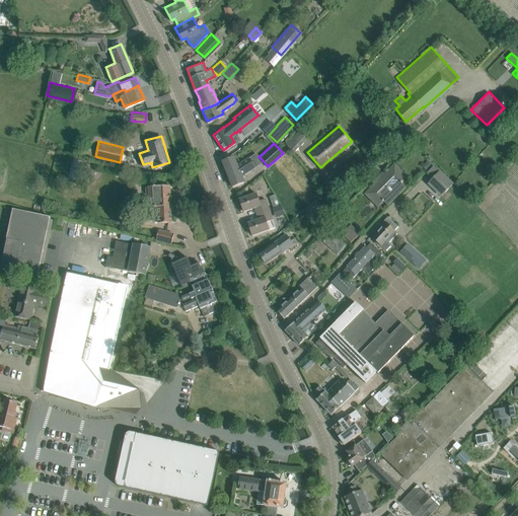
[(233,155),(222,160),(231,185),(243,180),(241,174),(254,166),(252,163),(261,158),(259,157),(260,156),(255,152),(248,156),(236,164),(236,163),(233,155)]
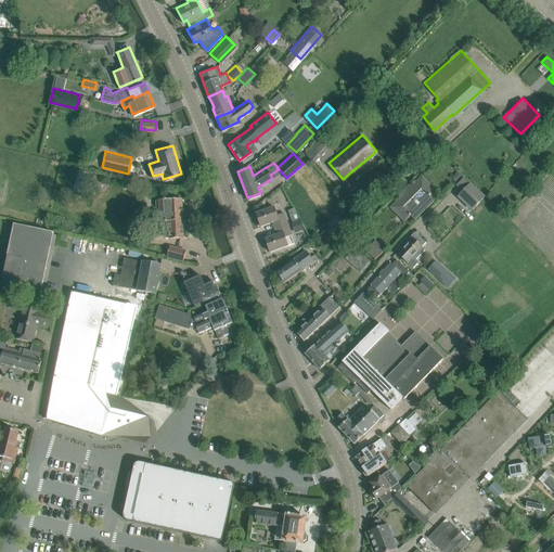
[(75,168),(71,189),(87,192),(91,171),(75,168)]
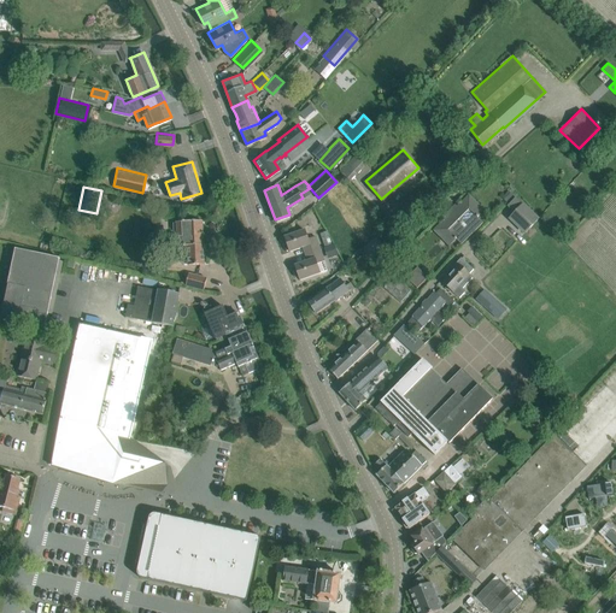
[(482,220),(477,214),(484,208),(468,194),(457,205),(455,202),(443,213),(445,216),(434,228),(449,242),(455,236),(461,242),(482,220)]
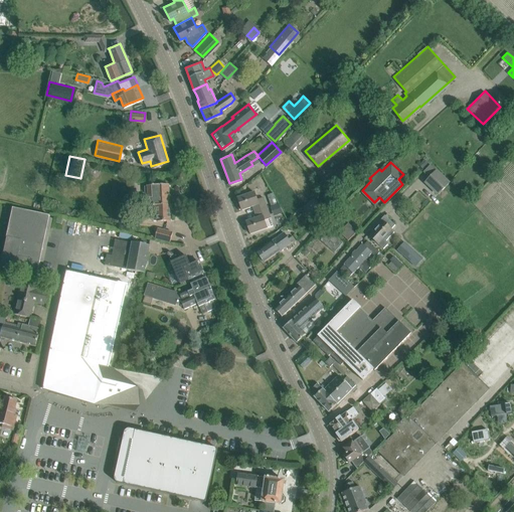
[(448,181),(436,168),(424,180),(437,192),(448,181)]
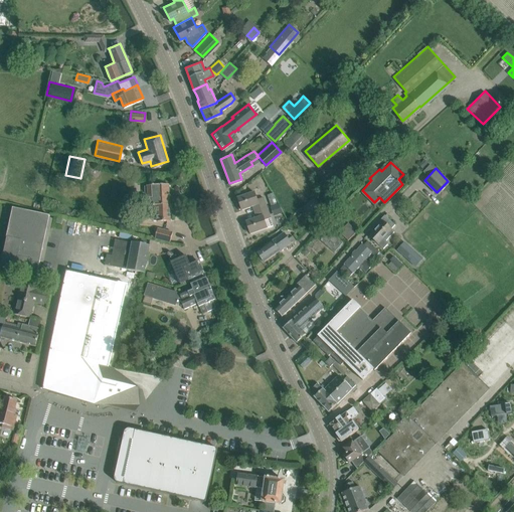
[(169,203),(168,182),(146,183),(147,204),(155,203),(156,219),(169,218),(169,203)]
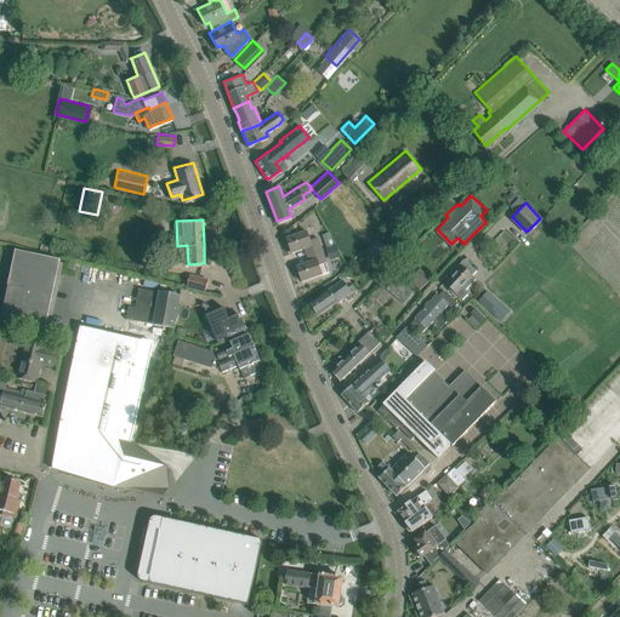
[(320,247),(316,236),(310,239),(306,229),(285,236),(286,240),(284,241),(288,251),(290,250),(290,251),(303,246),(306,253),(320,247)]
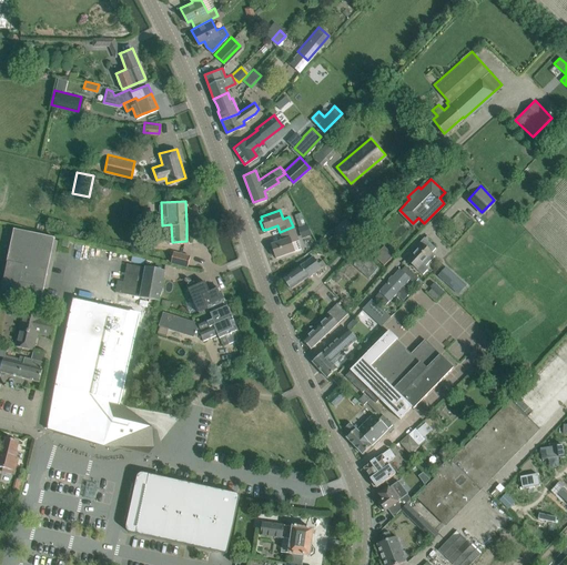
[(337,221),(333,225),(335,228),(342,234),(346,229),(337,221)]
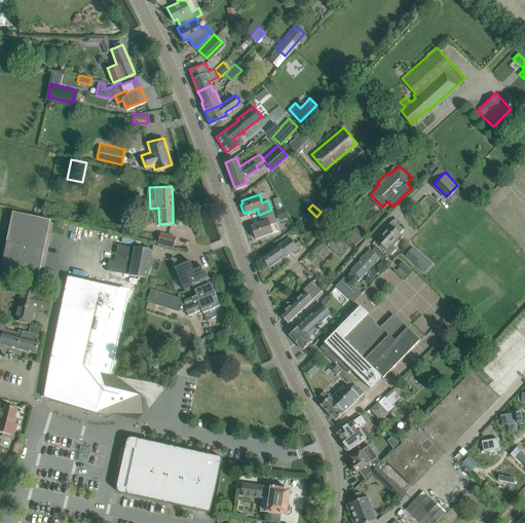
[(276,209),(275,209),(277,217),(288,214),(285,206),(282,207),(276,209)]
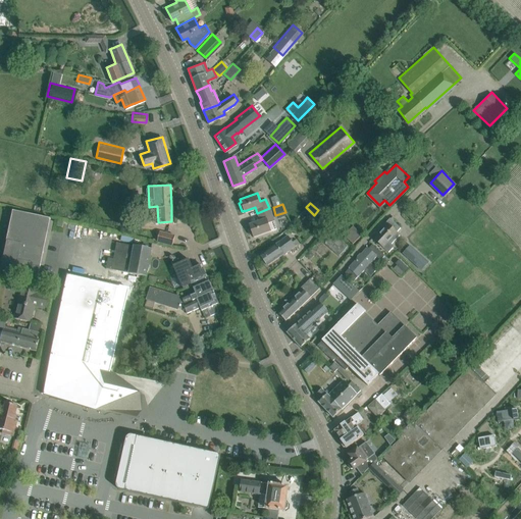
[(249,223),(246,224),(249,232),(252,231),(253,235),(262,231),(270,228),(276,226),(273,219),(269,208),(257,213),(259,218),(248,222),(249,223)]
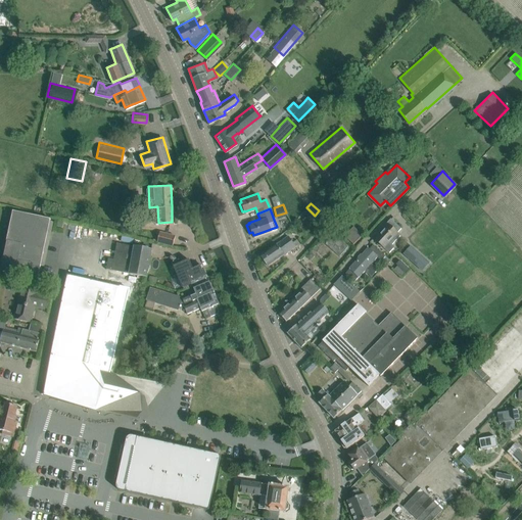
[(0,267),(37,276),(49,217),(12,209),(5,239),(10,240),(7,256),(0,258),(0,267)]
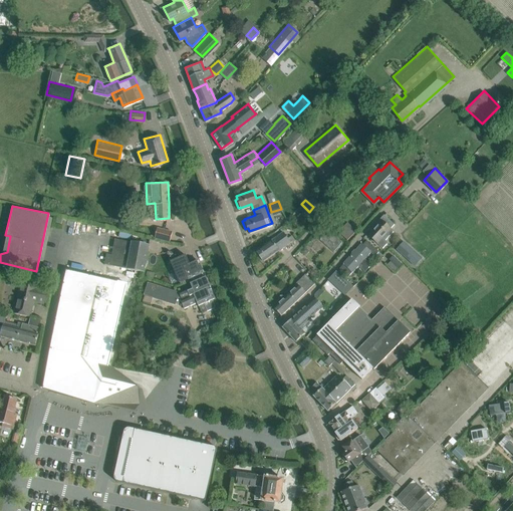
[(385,238),(393,229),(390,226),(394,222),(383,213),(375,221),(377,223),(368,234),(375,240),(381,246),(387,240),(385,238)]
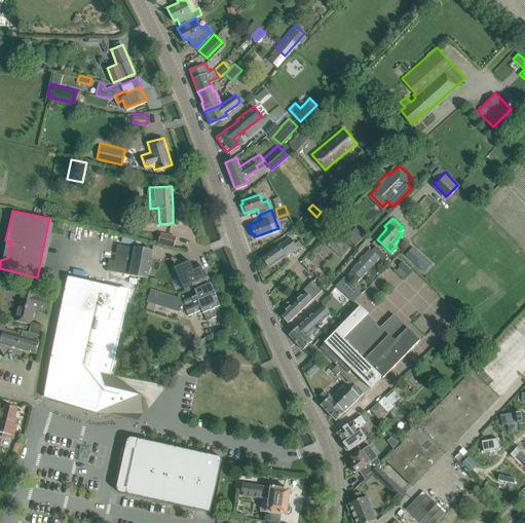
[(354,225),(345,234),(354,244),(364,234),(354,225)]
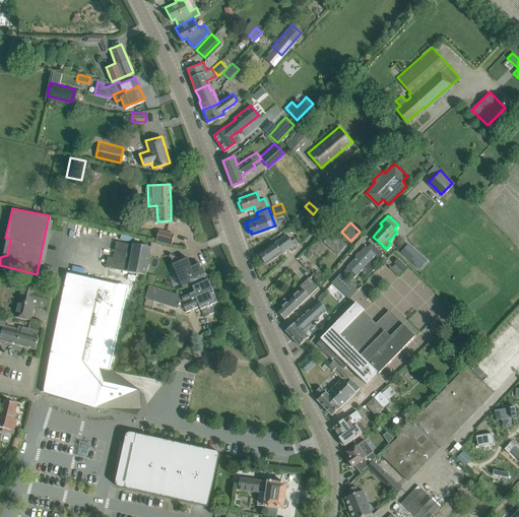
[(171,243),(174,233),(157,229),(155,239),(171,243)]
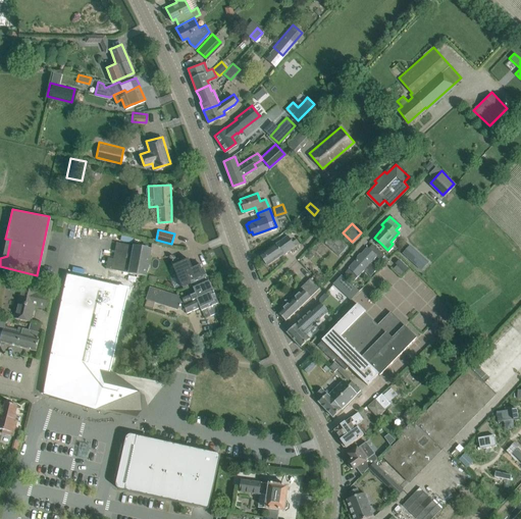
[(332,232),(324,242),(339,254),(347,245),(332,232)]
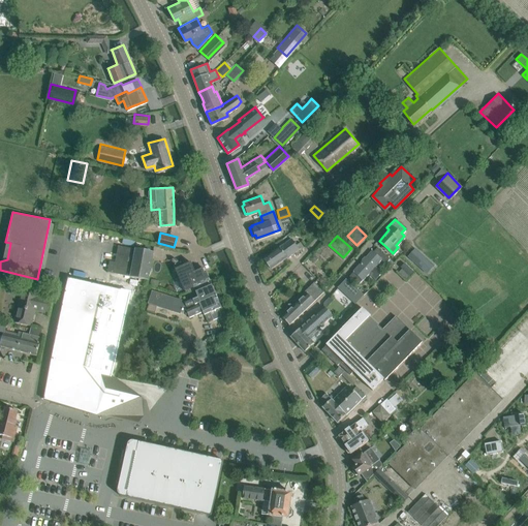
[(291,237),(279,245),(262,255),(270,267),(286,255),(299,247),(298,247),(302,244),(300,240),(296,243),(291,237)]
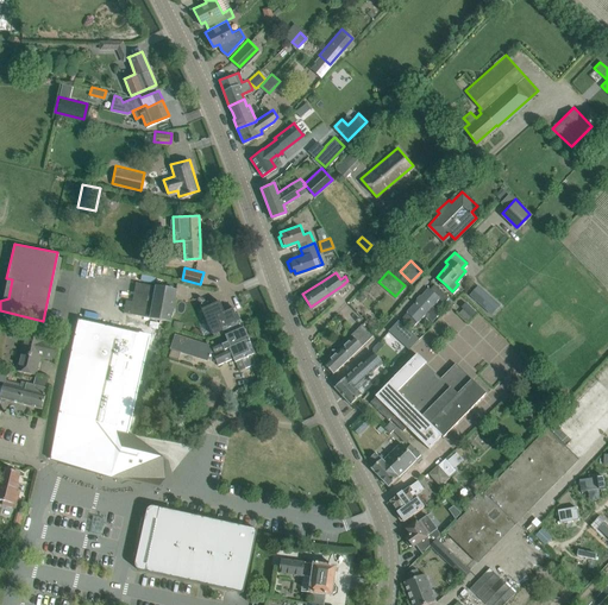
[(170,320),(176,288),(135,281),(131,298),(125,297),(123,310),(170,320)]
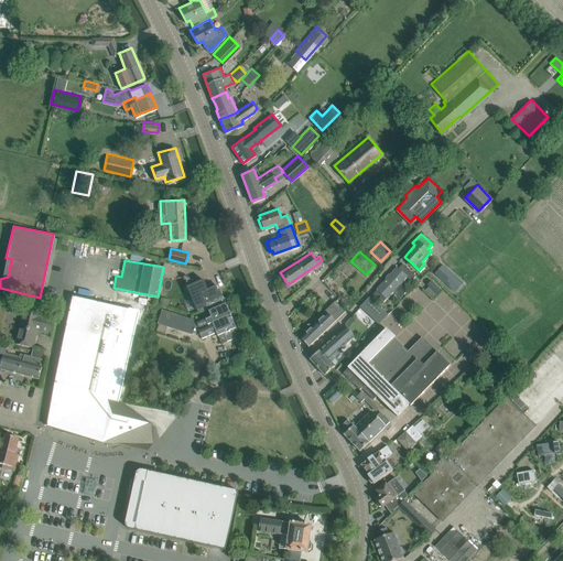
[(397,284),(405,274),(410,279),(414,273),(401,261),(398,267),(397,266),(371,292),(381,301),(392,290),(400,297),(407,288),(402,284),(400,287),(397,284)]
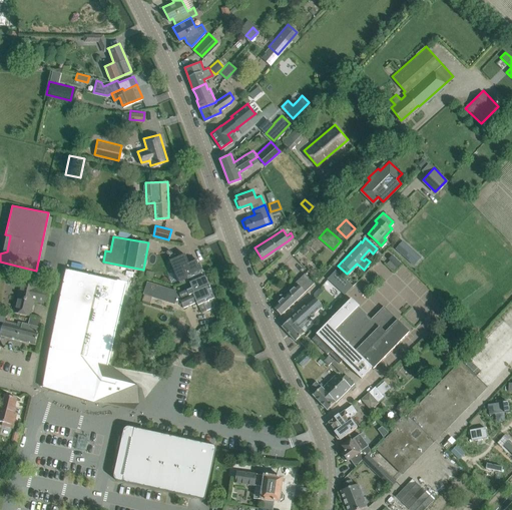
[(401,240),(395,246),(413,263),(419,257),(401,240)]
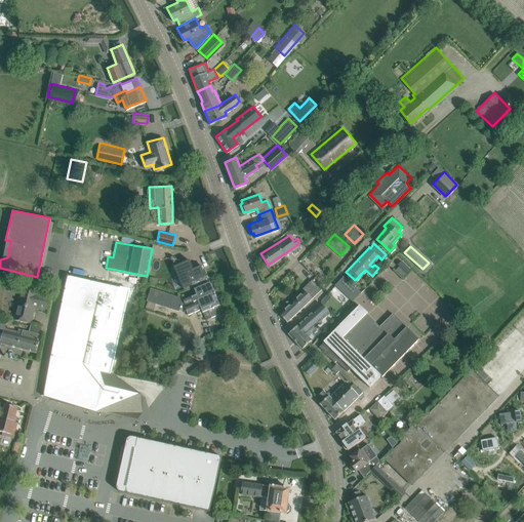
[(311,250),(306,255),(311,259),(316,254),(311,250)]
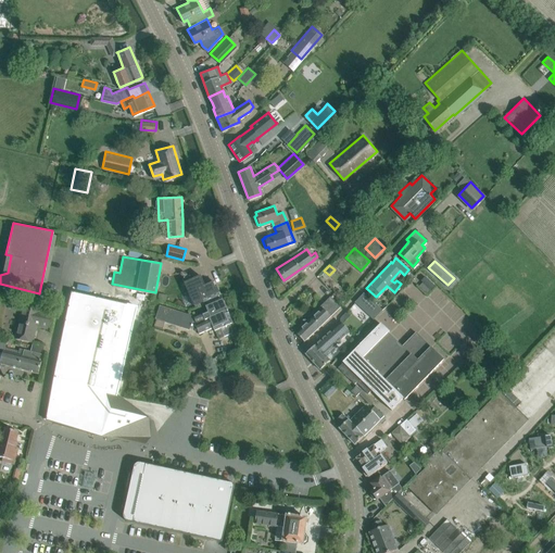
[(200,274),(183,280),(193,304),(219,292),(213,279),(204,284),(200,274)]
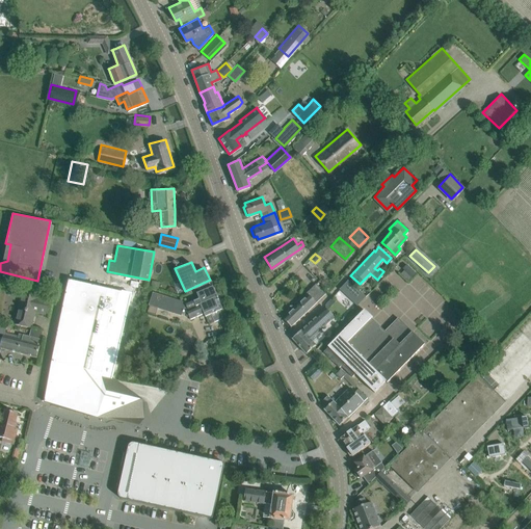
[(43,393),(42,396),(52,402),(55,397),(93,405),(106,415),(138,422),(143,398),(115,391),(112,391),(112,388),(114,377),(113,377),(111,377),(131,291),(70,278),(58,325),(43,393)]
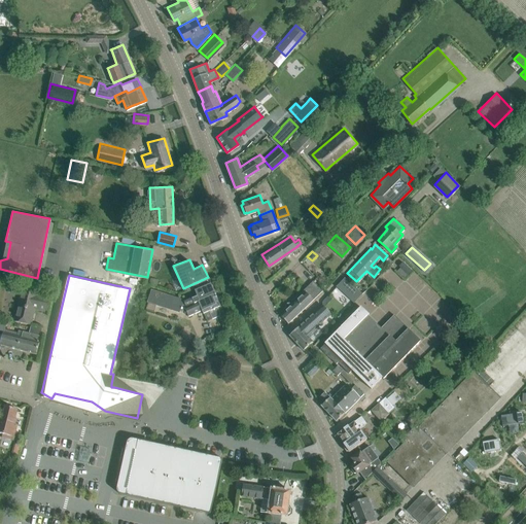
[(158,284),(160,279),(150,276),(148,281),(158,284)]
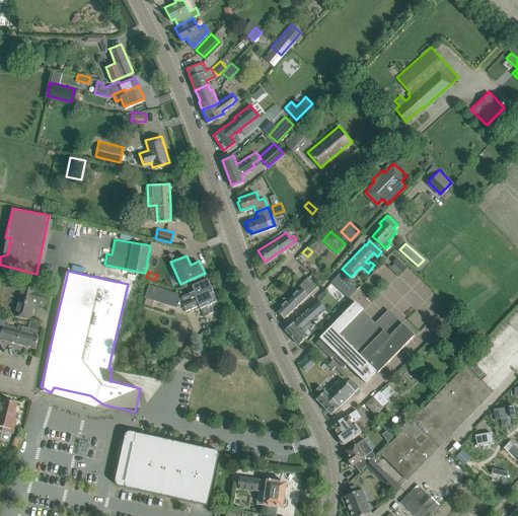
[(339,272),(330,281),(348,297),(356,288),(339,272)]
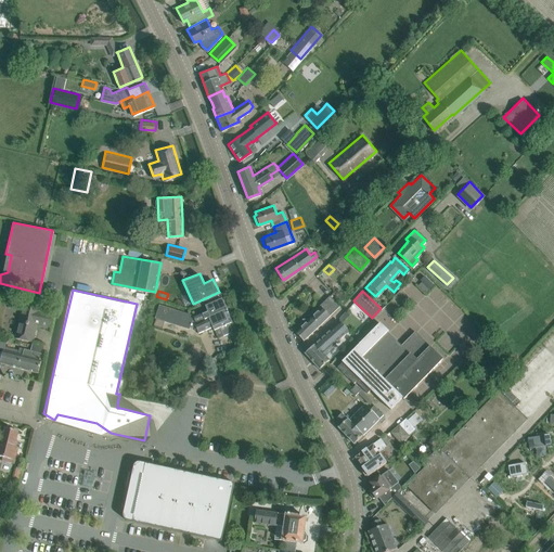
[(320,322),(339,304),(330,294),(319,304),(321,306),(307,319),(305,318),(303,318),(300,319),(300,322),(303,323),(295,331),(303,338),(319,323),(320,323),(320,322)]
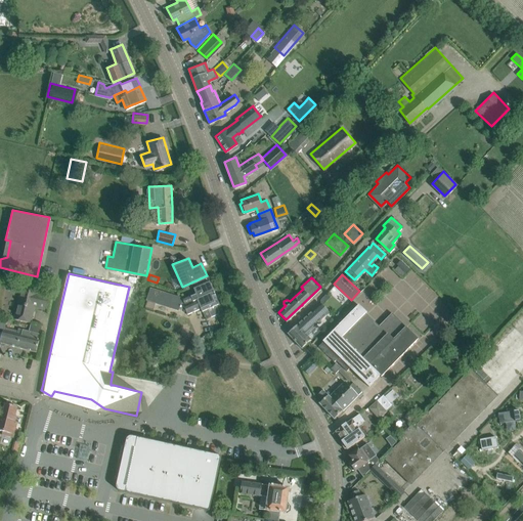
[(218,302),(208,278),(199,283),(193,286),(195,291),(182,297),(150,287),(146,297),(181,307),(181,304),(183,304),(186,311),(200,306),(202,309),(208,307),(211,314),(217,312),(218,309),(216,303),(218,302)]
